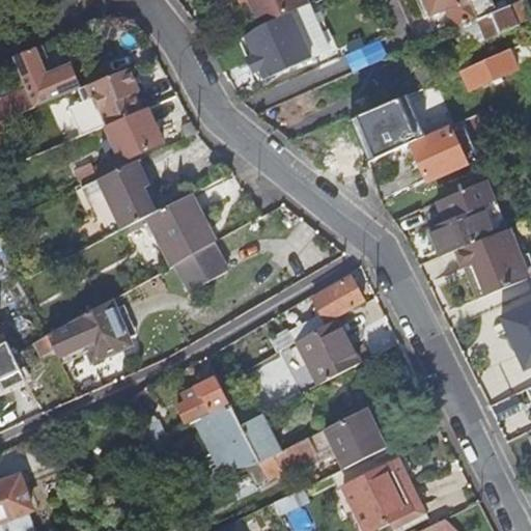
[(252,0),(263,26),(311,4),(309,0),(242,0),(244,3),(249,0),(252,0)]
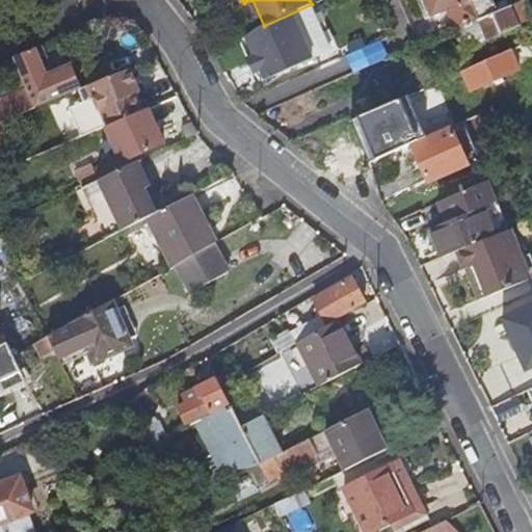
[(432,17),(425,0),(419,0),(427,19),(432,17)]
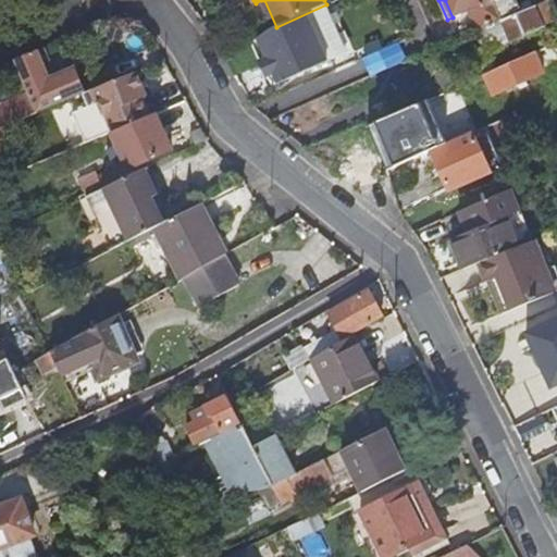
[(473,9),(482,29),(522,11),(517,0),(445,0),(453,17),(473,9)]
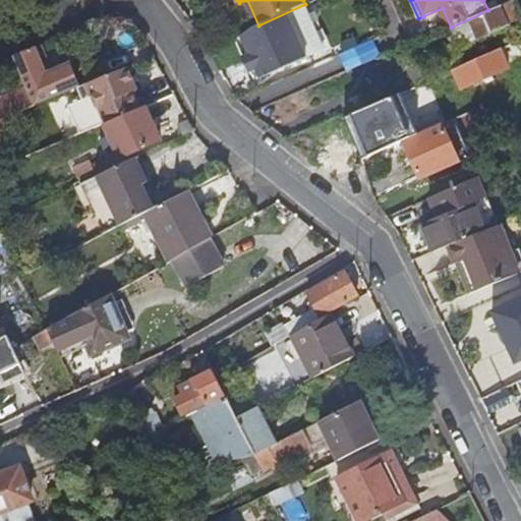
[(325,50),(305,4),(258,25),(254,26),(243,35),(261,76),(325,50)]
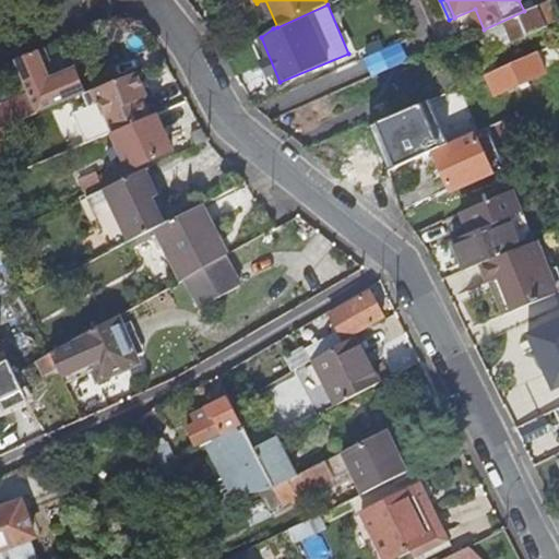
[(484,30),(479,31),(489,52),(547,27),(538,6),(524,11),(484,30)]
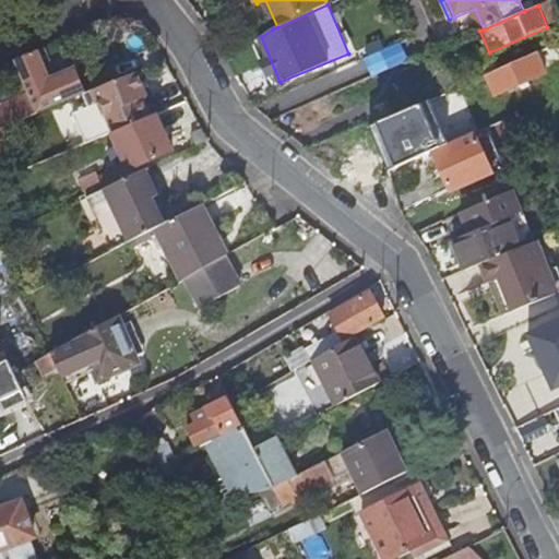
[(537,52),(558,42),(558,36),(535,48),(537,52)]
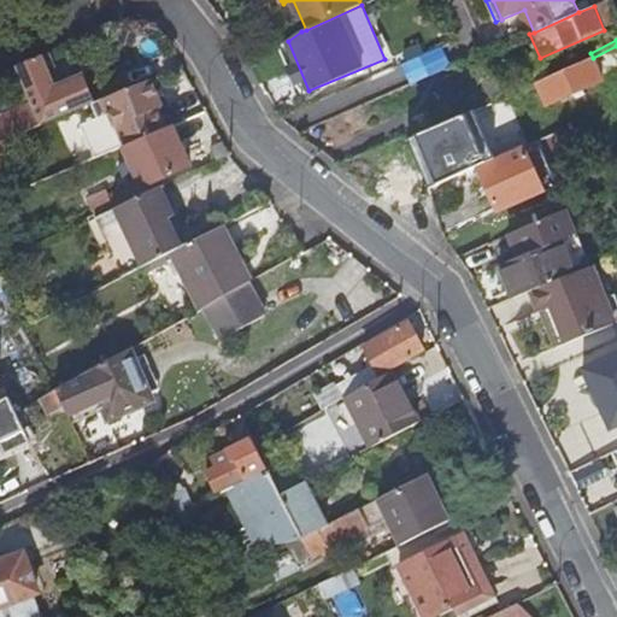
[(309,90),(288,41),(280,47),(297,84),(304,92),(309,90)]
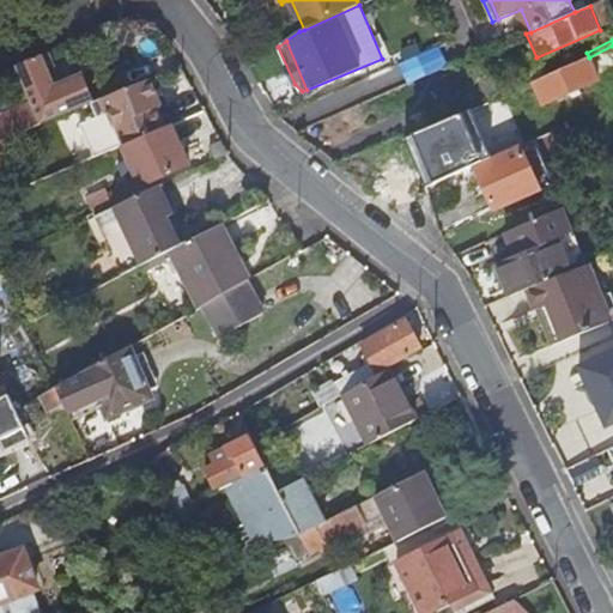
[(40,60),(52,89),(58,86),(44,54),(37,56),(40,60)]
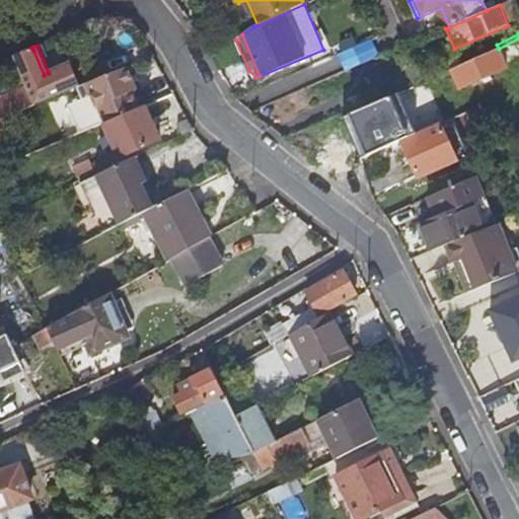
[(13,56),(14,59),(33,51),(31,48),(13,56)]
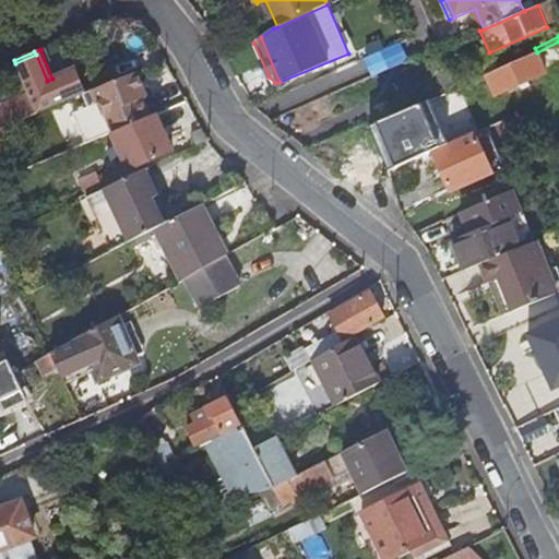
[(547,73),(537,52),(487,74),(497,96),(547,73)]
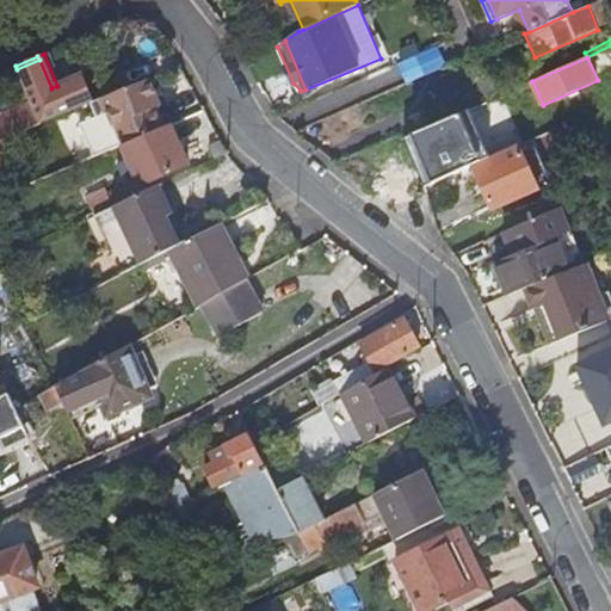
[(25,88),(39,123),(91,103),(80,76),(57,86),(51,88),(39,60),(17,69),(25,88)]
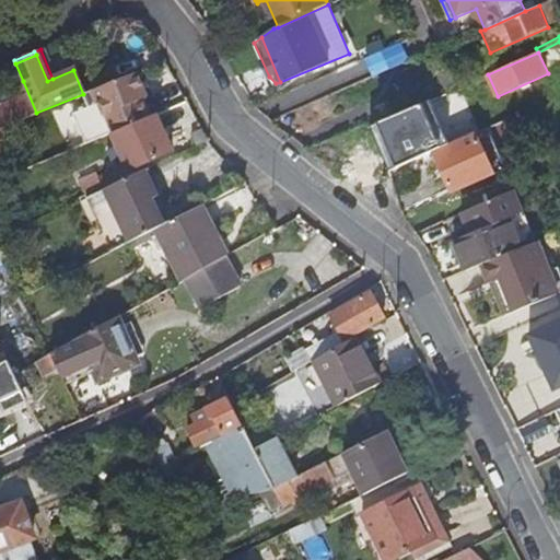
[(136,71),(88,91),(94,105),(98,104),(111,132),(112,132),(147,117),(139,100),(146,96),(136,71)]
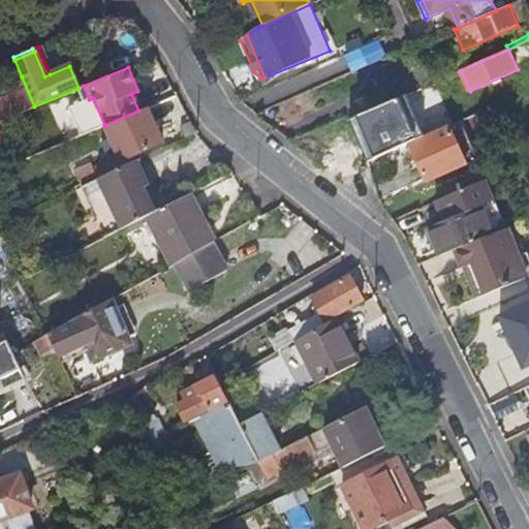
[(0,120),(34,106),(22,76),(0,84),(0,91),(2,98),(0,99),(0,120)]
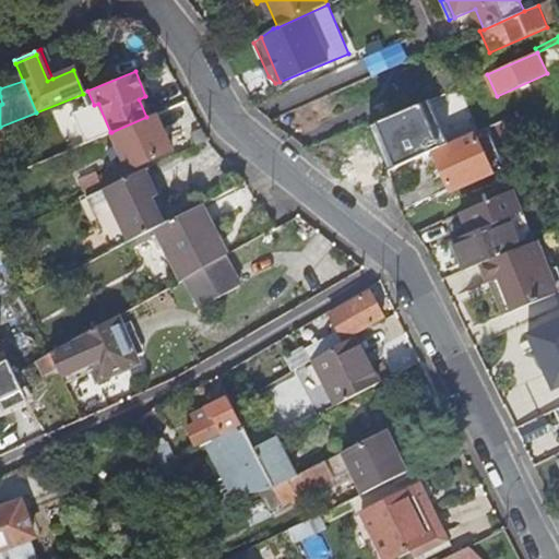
[(169,150),(153,115),(146,117),(111,132),(117,145),(106,150),(111,161),(121,156),(128,168),(169,150)]
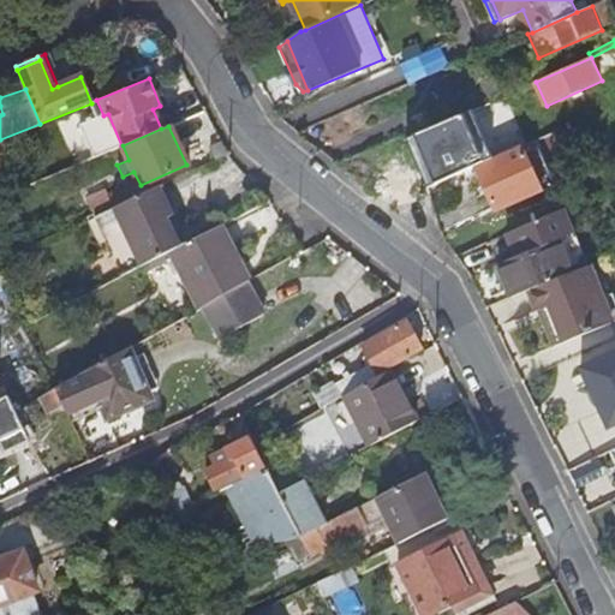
[(538,141),(524,147),(544,191),(557,185),(538,141)]
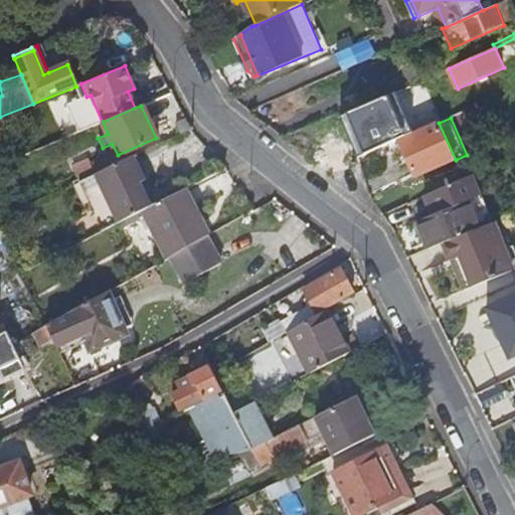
[(191,130),(185,119),(177,124),(181,135),(191,130)]
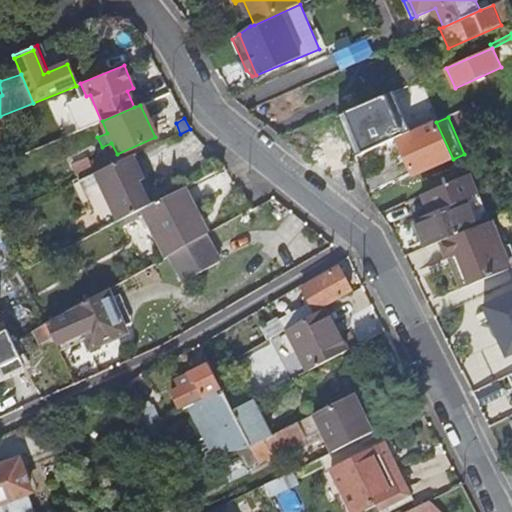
[(453,159),(436,122),(398,139),(414,177),(453,159)]
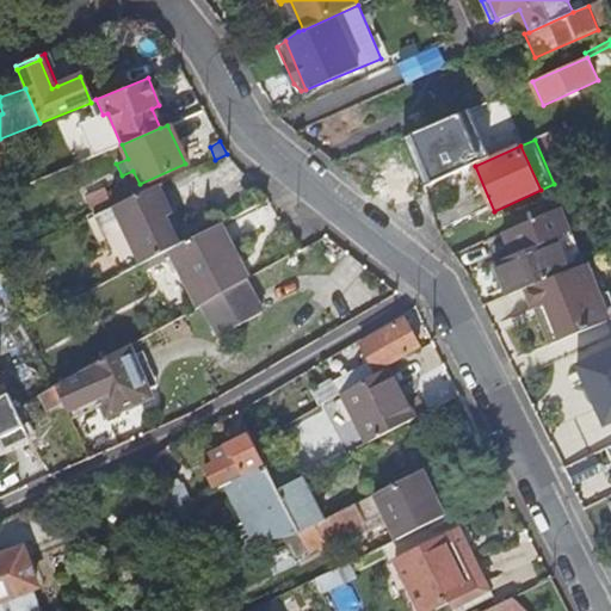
[(162,184),(156,187),(171,215),(177,211),(162,184)]
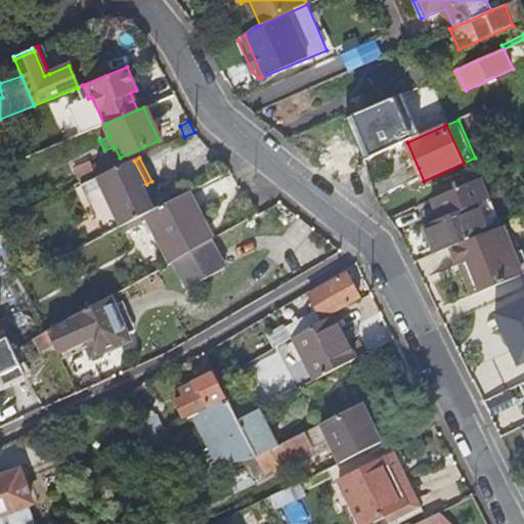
[(94,177),(112,169),(107,160),(90,167),(88,163),(73,170),(79,183),(94,177)]
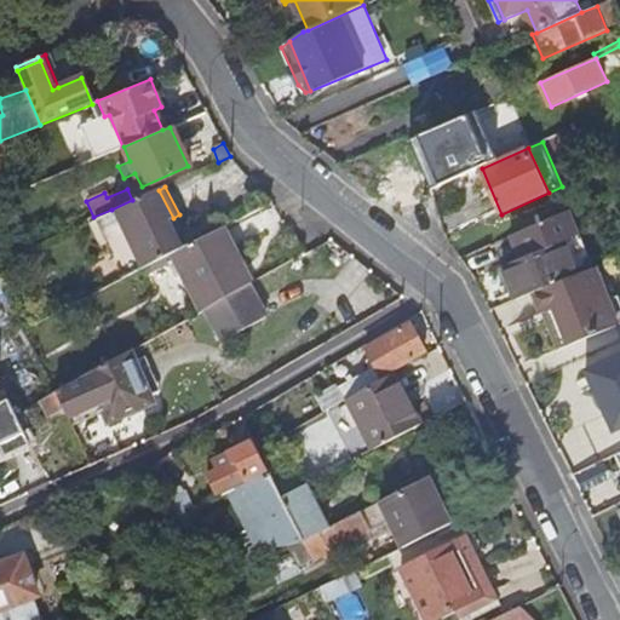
[(97,220),(126,277),(148,267),(174,253),(194,242),(179,214),(173,218),(159,190),(119,211),(97,220)]
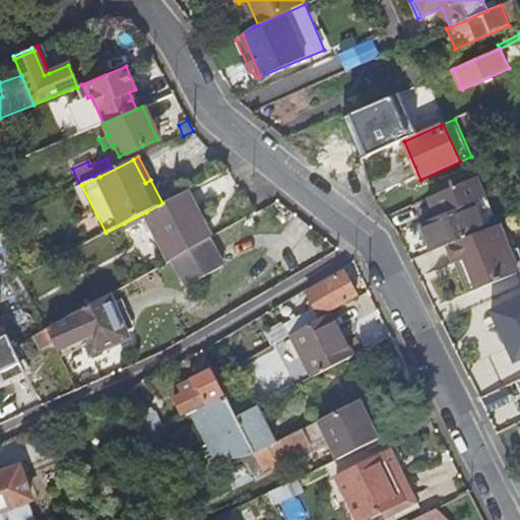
[(424,224),(435,252),(450,245),(486,231),(475,203),(488,198),(479,179),(430,198),(438,218),(424,224)]
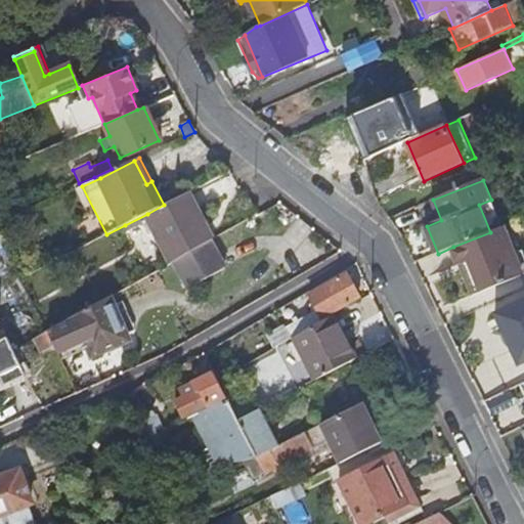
[(189,191),(185,194),(194,212),(199,209),(189,191)]
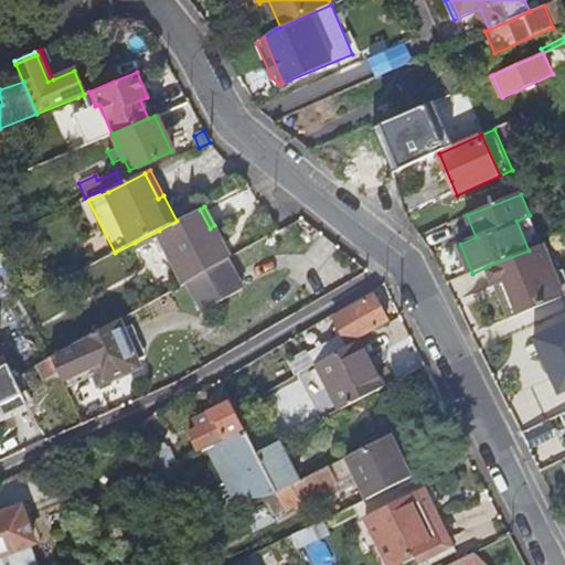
[(177,221),(159,231),(161,234),(169,248),(185,283),(189,280),(228,259),(231,257),(214,225),(210,228),(200,210),(177,221)]
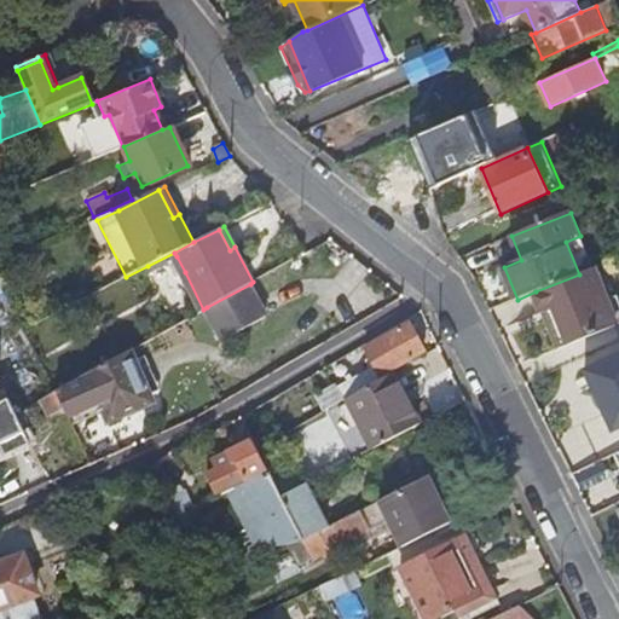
[(594,268),(580,236),(566,242),(579,275),(594,268)]
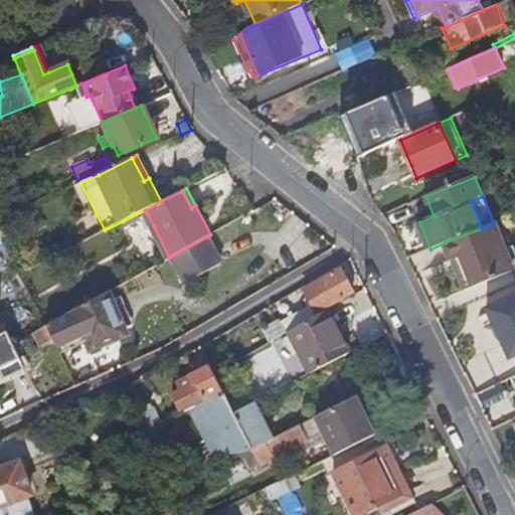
[(154,226),(147,213),(142,216),(148,228),(154,226)]
